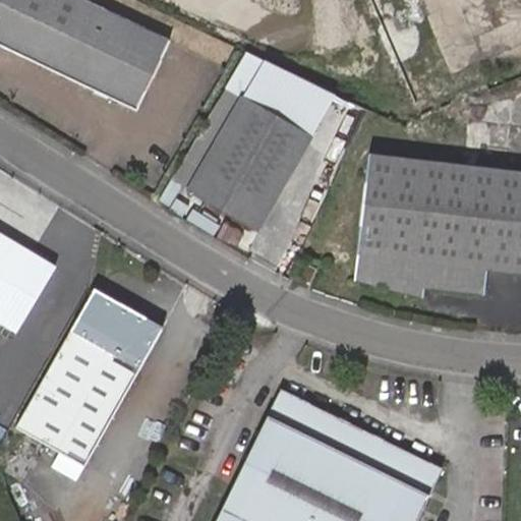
[(169,42),(82,0),(0,0),(0,43),(136,110),(169,42)]
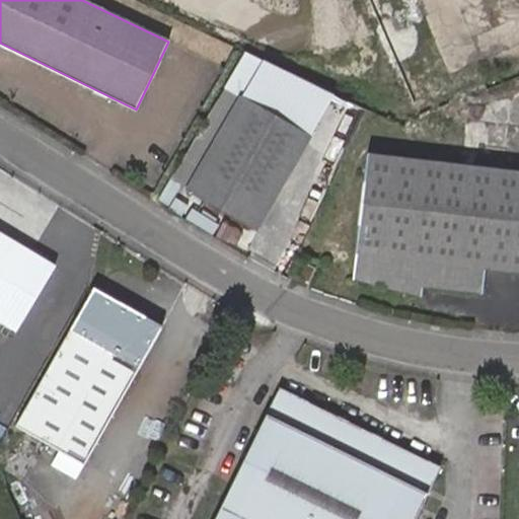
[(280,179),(283,178),(307,136),(239,97),(217,134),(280,179)]
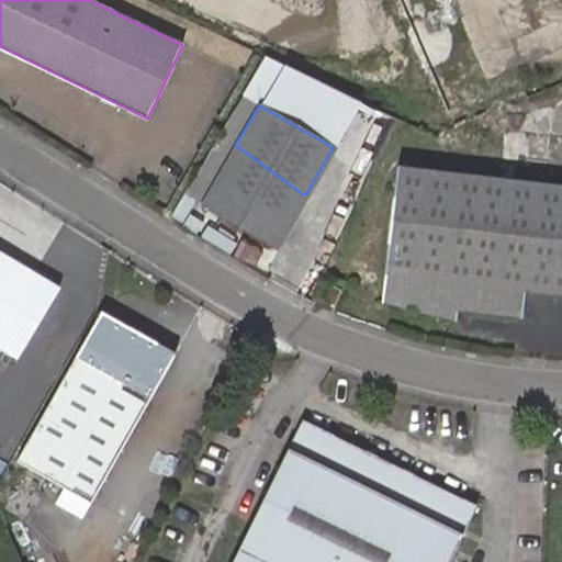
[(276,246),(306,193),(303,194),(235,145),(202,203),(276,246)]
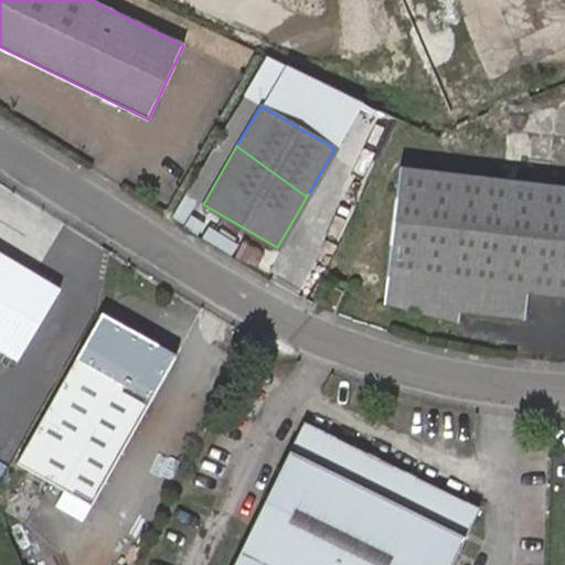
[(471,312),(500,179),(402,169),(386,302),(452,320),(454,310),(471,312)]
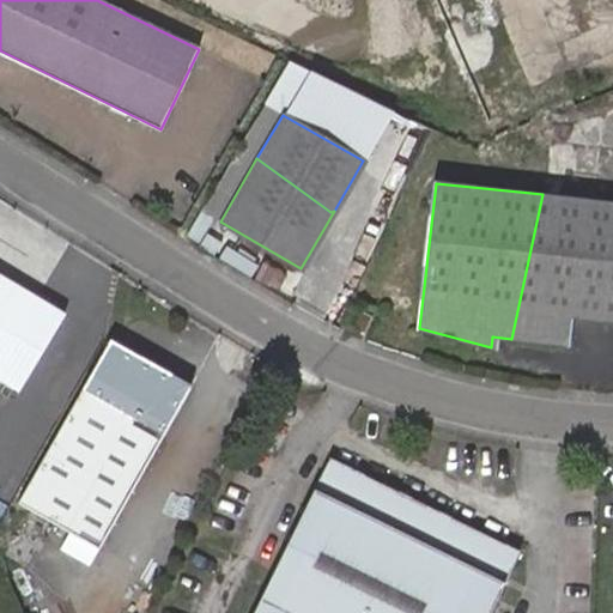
[(612,201),(542,194),(511,339),(569,345),(572,315),(612,320),(612,201)]
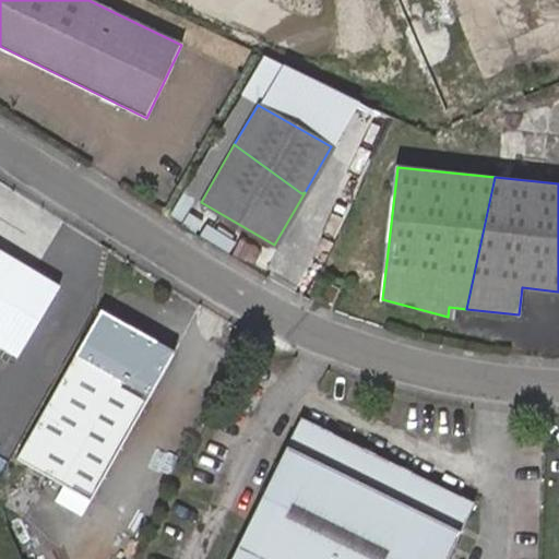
[(0,250),(0,344),(21,357),(60,287),(0,250)]
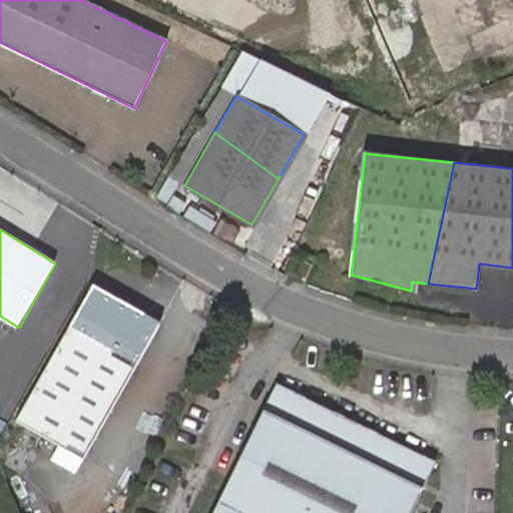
[(93,285),(15,423),(83,462),(151,341),(146,338),(148,334),(145,324),(140,320),(144,314),(93,285)]
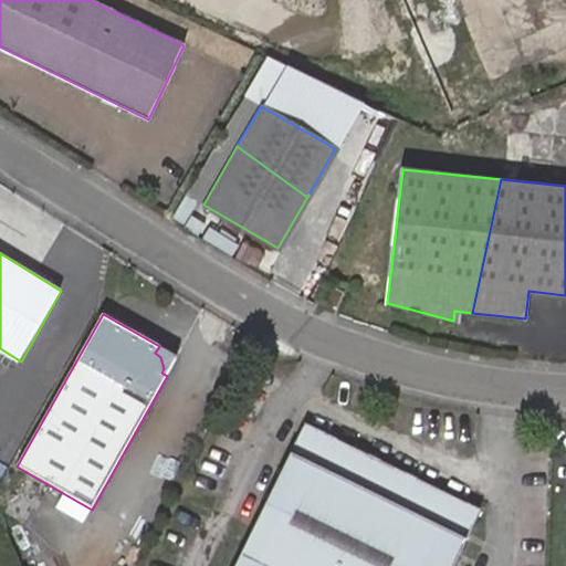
[(237,565),(452,565),(481,509),(305,425),(237,565)]
